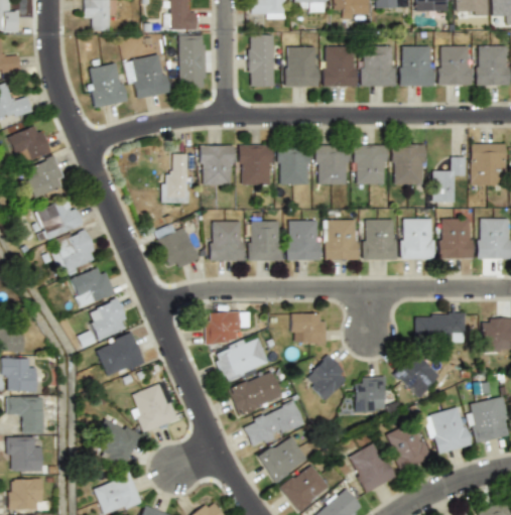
[(0,0),(0,31),(20,31),(20,9),(10,9),(10,0),(0,0)]
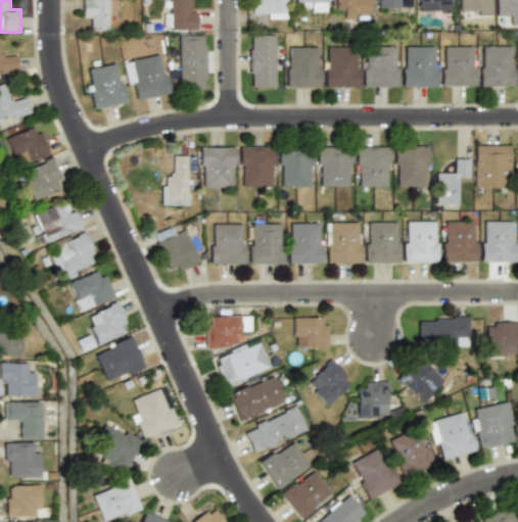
[(112,0),(86,0),(86,19),(95,19),(95,31),(112,31),(112,0)]
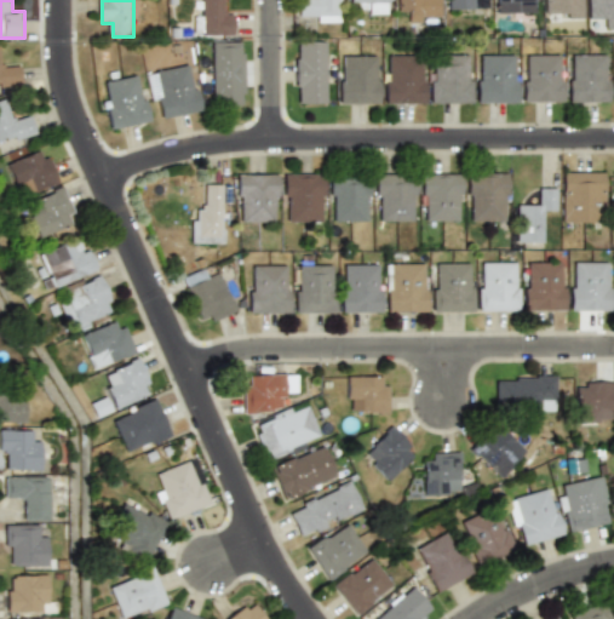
[(225,0),(199,0),(199,36),(239,36),(239,11),(225,11),(225,0)]
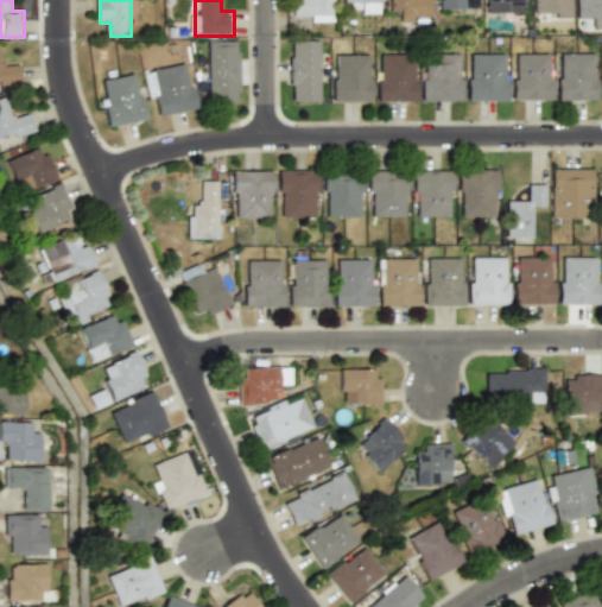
[(337,23),(337,0),(296,0),(296,23),(337,23)]
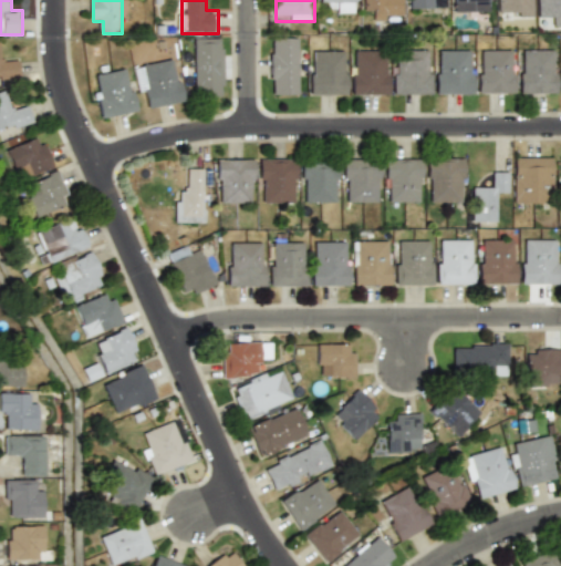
[(359,0),(322,0),(322,3),(334,3),(334,13),(359,13),(359,0)]
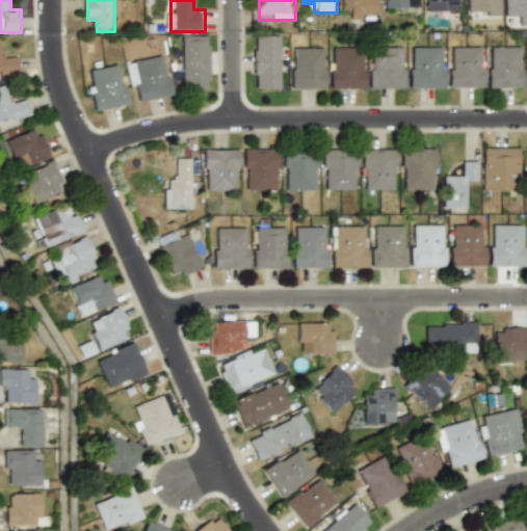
[(381,20),(381,0),(343,0),(344,8),(356,8),(356,20),(381,20)]
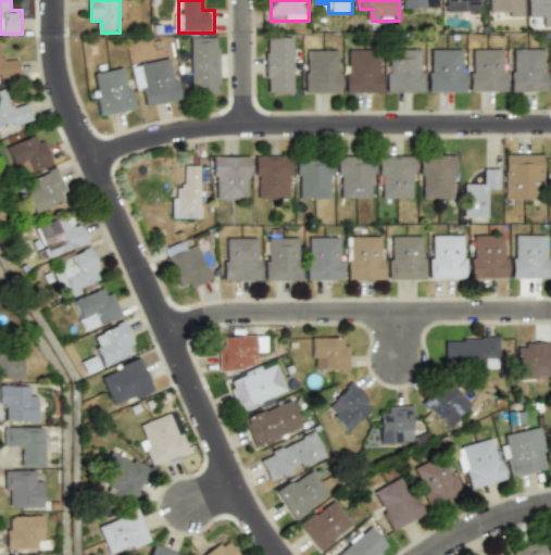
[(405,0),(405,9),(443,9),(443,0),(405,0)]
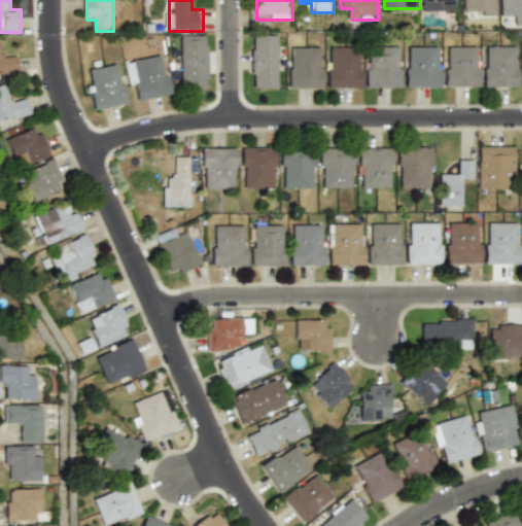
[(423,0),(423,8),(437,8),(437,16),(459,16),(459,0),(423,0)]
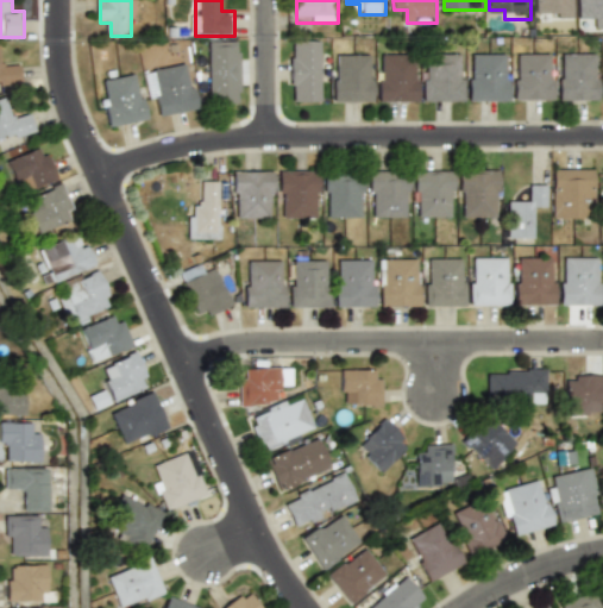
[(538,0),(538,14),(560,14),(560,19),(576,19),(575,0),(538,0)]
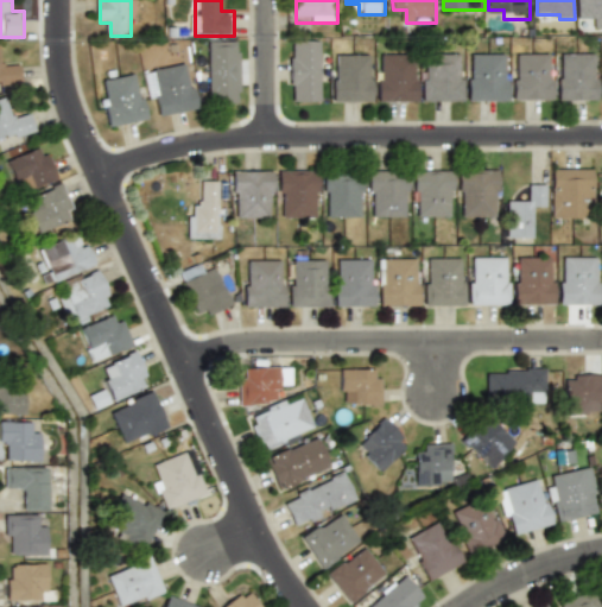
[(601,0),(578,0),(580,19),(596,19),(596,30),(601,30),(601,0)]
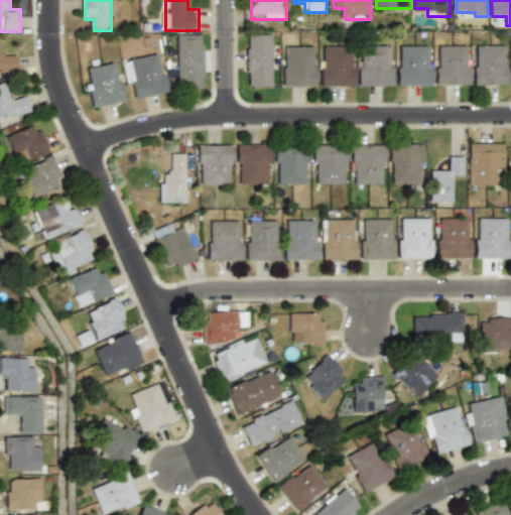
[(275,87),(275,34),(249,34),(249,87),(275,87)]
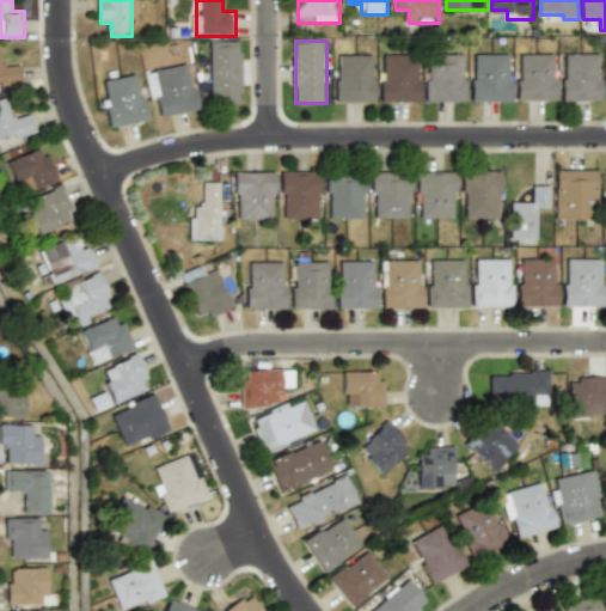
[(246,42),(214,42),(214,105),(246,105),(246,42)]
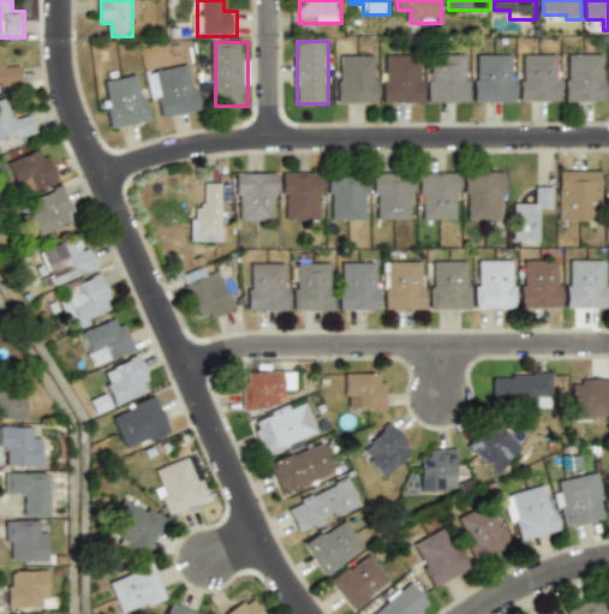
[(0,45),(0,87),(28,85),(25,65),(9,66),(7,45),(0,45)]
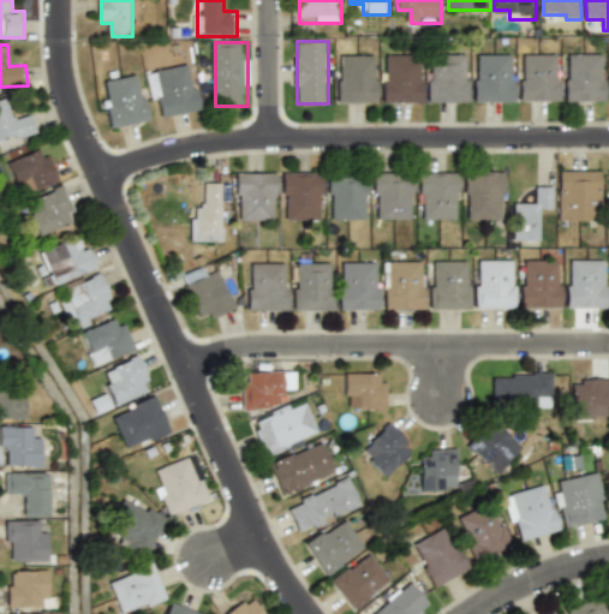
[(382,55),(341,55),(341,103),(382,103),(382,55)]
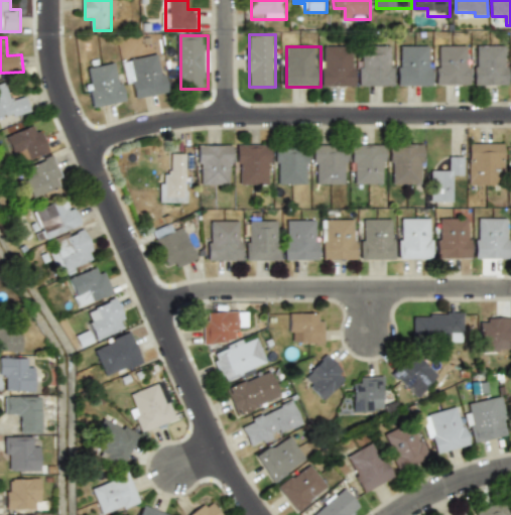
[(358,87),(358,46),(324,46),(324,87),(358,87)]
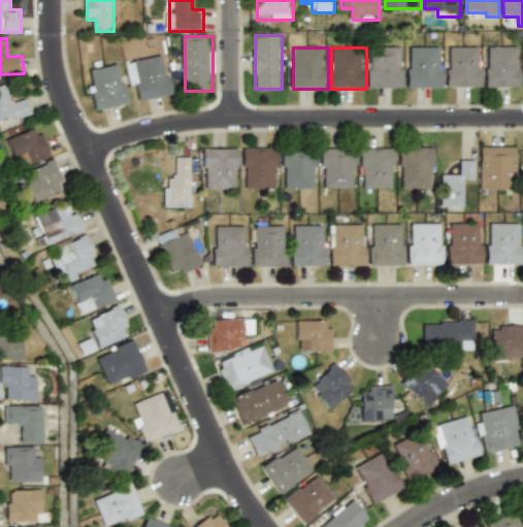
[(405,89),(405,47),(370,47),(370,89),(405,89)]
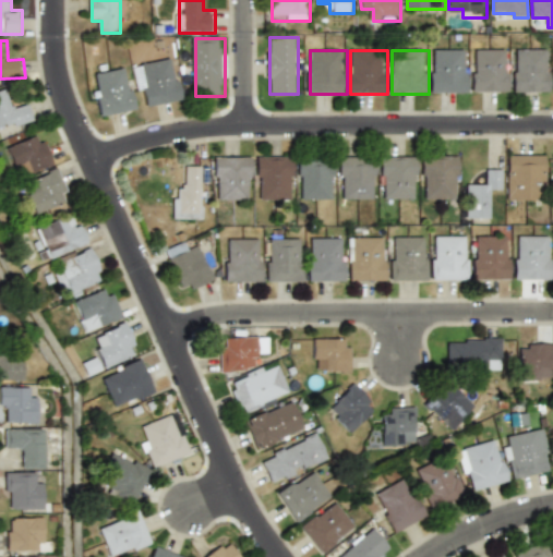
[(470,94),(470,50),(433,50),(433,94),(470,94)]
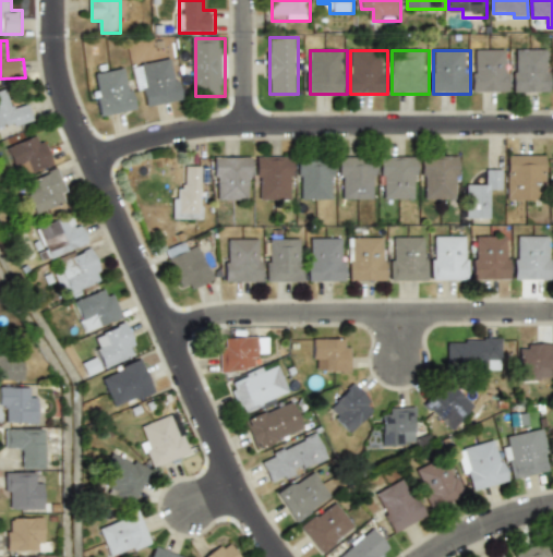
[(512,50),(475,50),(475,93),(512,93),(512,50)]
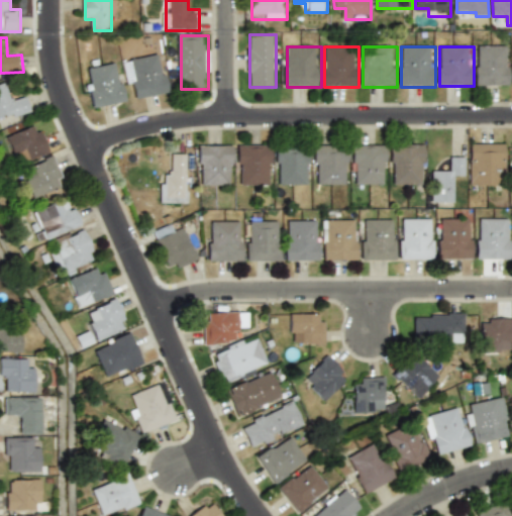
[(479,86),(511,86),(511,46),(479,46),(479,86)]
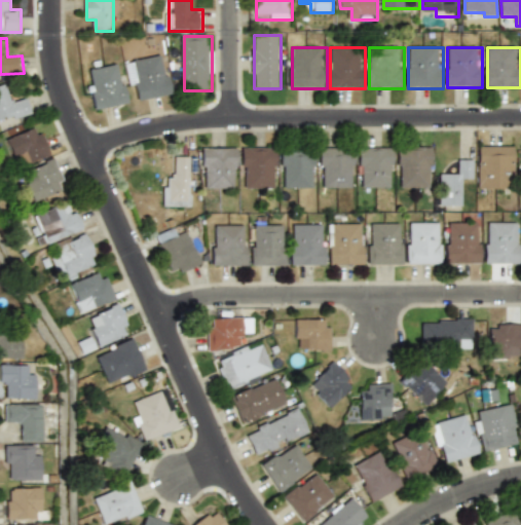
[(129,61),(137,102),(175,96),(169,54),(129,61)]
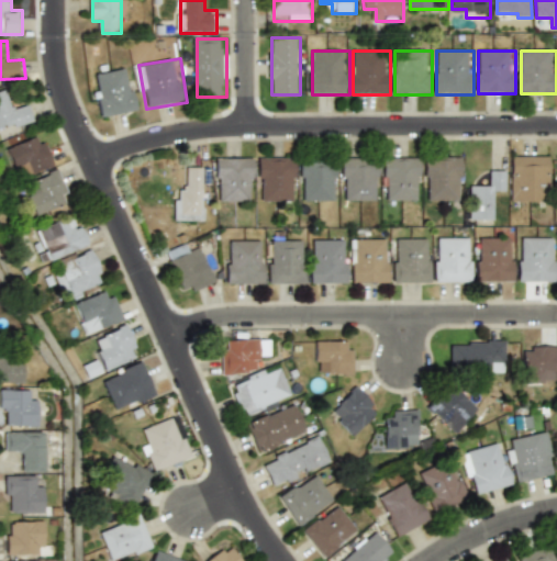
[(141,111),(133,68),(95,75),(102,118),(141,111)]
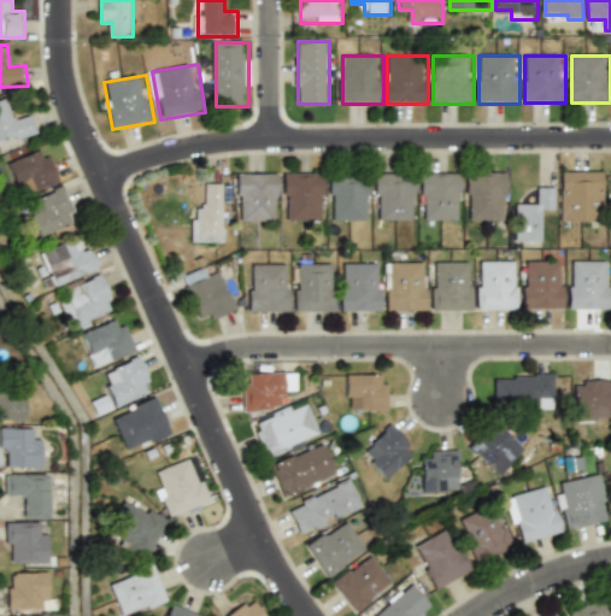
[(0,144),(42,133),(36,111),(17,116),(13,101),(0,104),(0,144)]
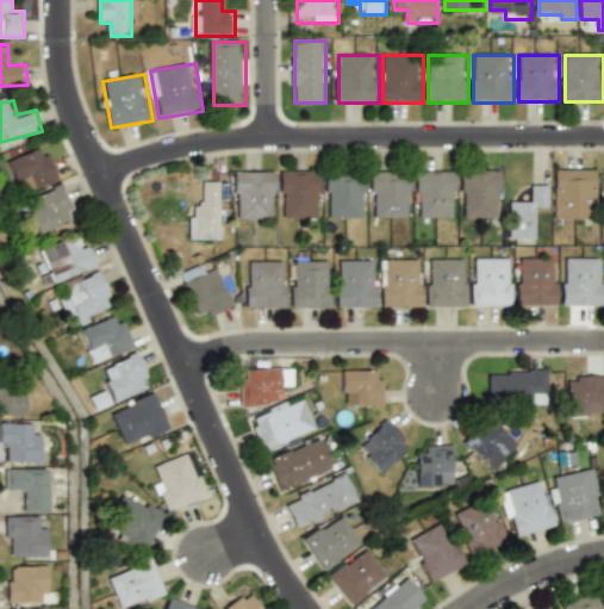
[(62,180),(49,147),(11,162),(20,186),(33,181),(38,190),(62,180)]
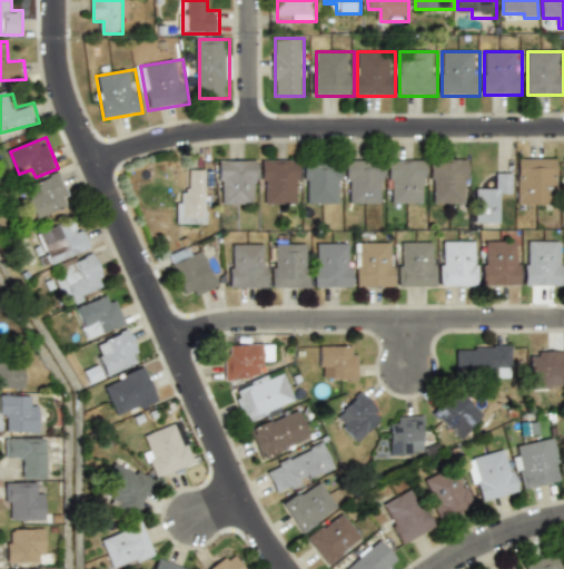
[(385,159),(348,159),(348,205),(385,205),(385,159)]
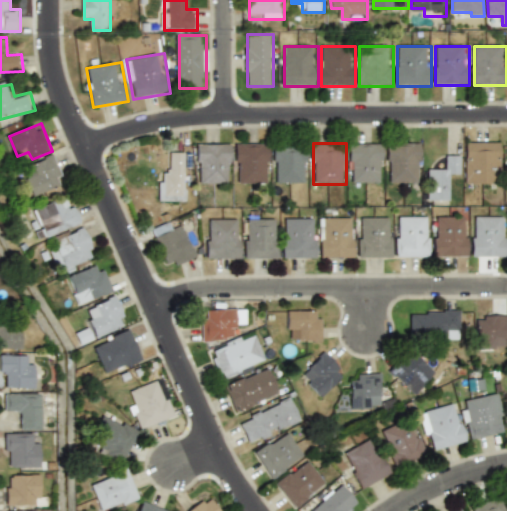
[(385,143),(351,143),(351,185),(385,185),(385,143)]
